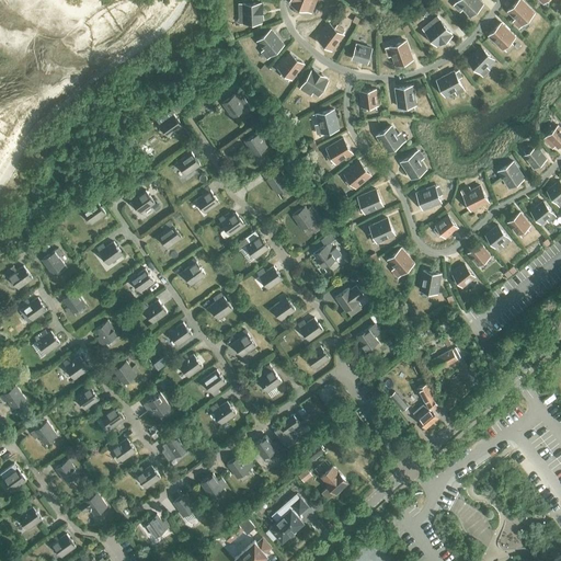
[(315,6),(316,0),(293,0),(292,3),(308,10),(310,3),(315,6)]
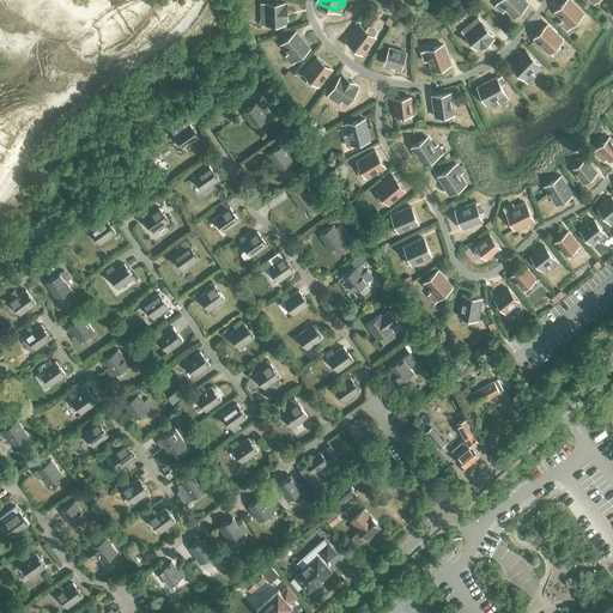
[(501,0),(498,2),(514,17),(527,4),(523,0),(501,0)]
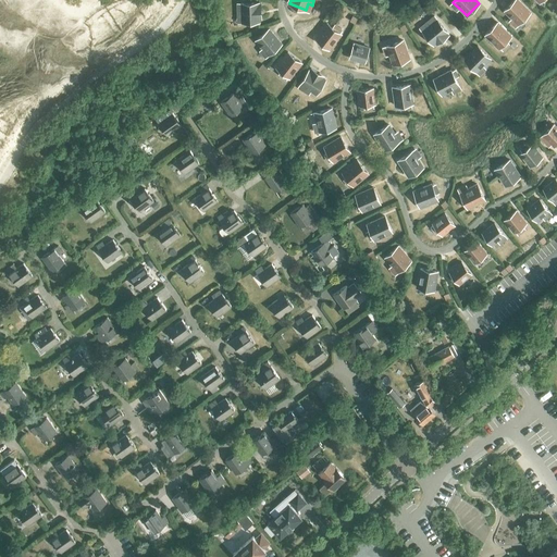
[(508,21),(515,27),(530,12),(518,0),(515,0),(504,11),(511,17),(508,21)]
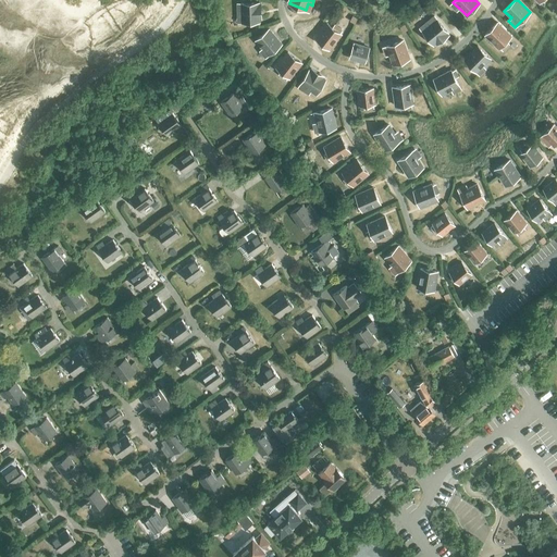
[(261,3),(259,3),(259,2),(237,3),(238,15),(242,15),(242,22),(259,21),(259,10),(261,10),(261,3)]
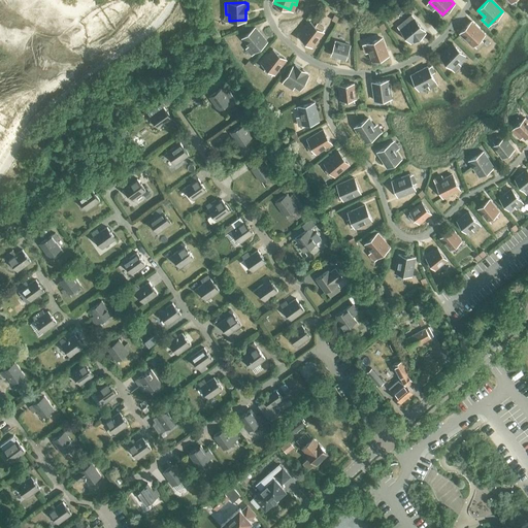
[(420,35),(421,36),(425,32),(424,31),(411,15),(402,23),(405,25),(400,29),(410,42),(420,35)]
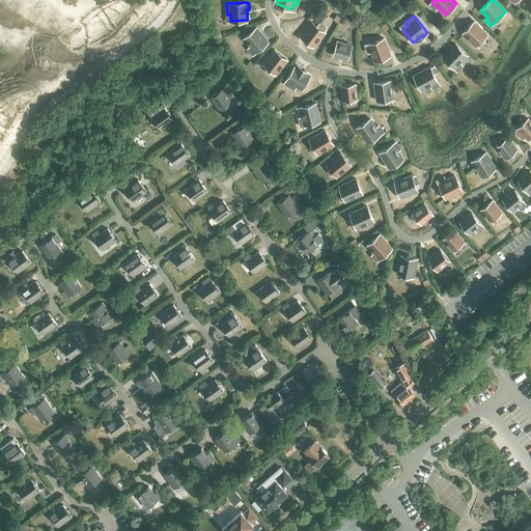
[(463,33),(475,46),(487,34),(474,21),(463,33)]
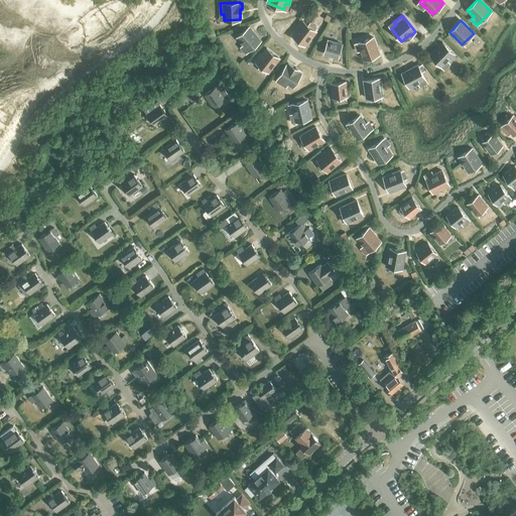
[(292,35),(305,45),(315,31),(303,21),(292,35)]
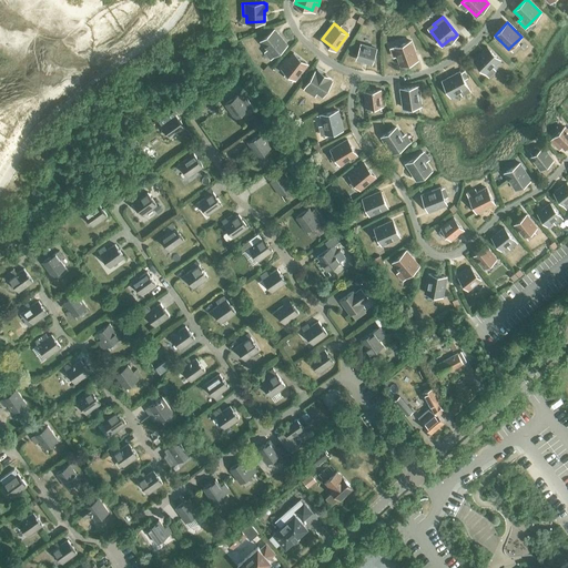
[(261,41),(273,56),(287,44),(274,29),(261,41)]
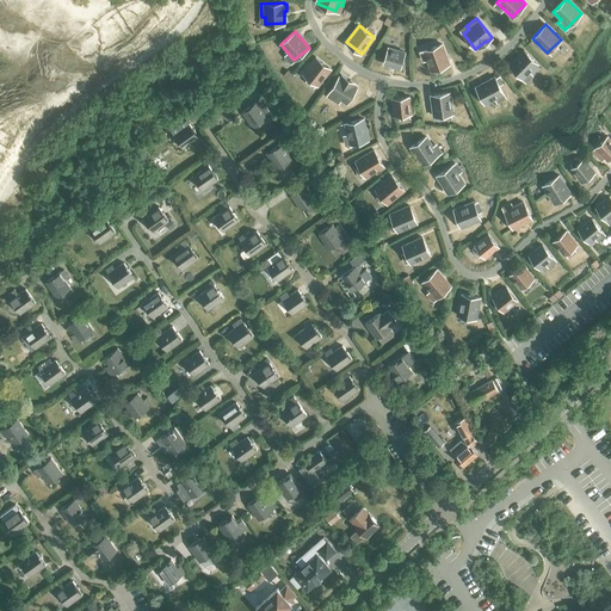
[(424,50),(431,71),(449,63),(442,44),(424,50)]
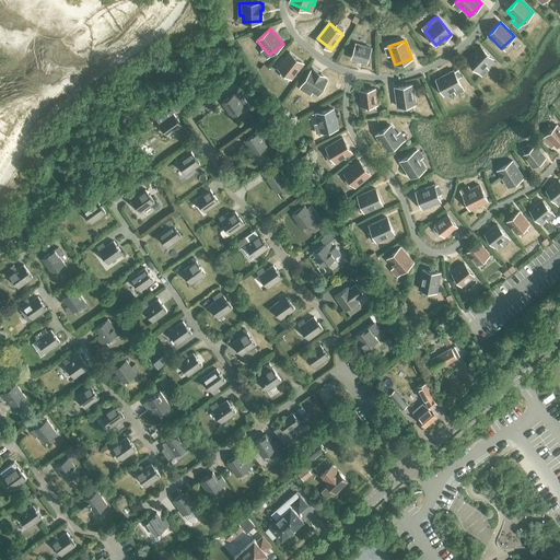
[(351,58),(366,62),(371,48),(356,43),(351,58)]
